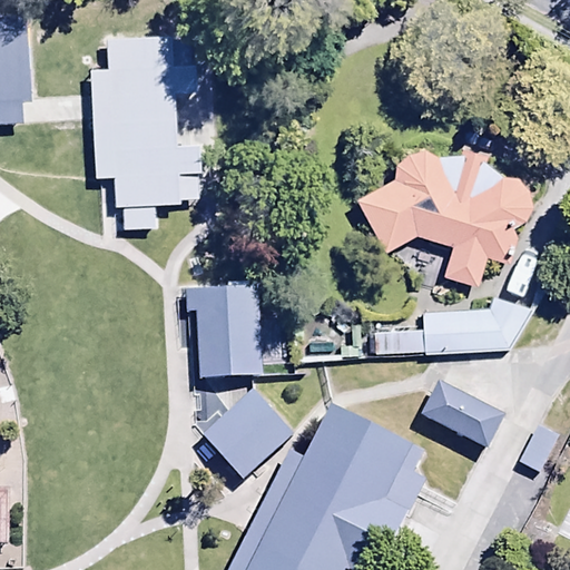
[(179,205),(170,39),(106,42),(114,208),(179,205)]
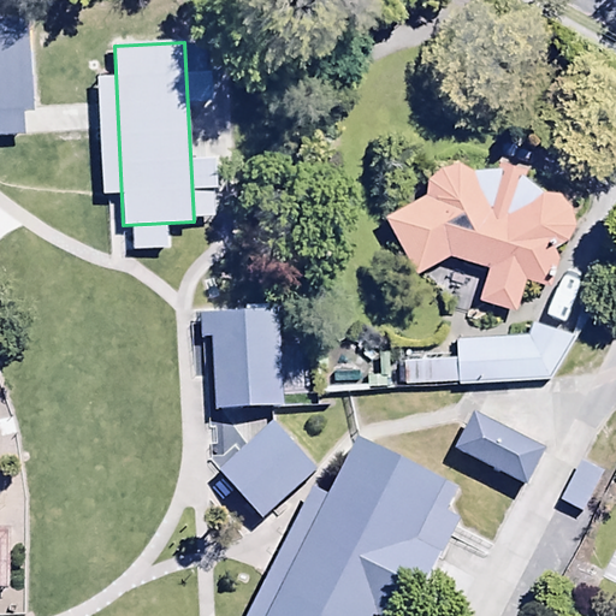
[(486,267),(475,298),(517,308),(525,280),(544,288),(558,258),(551,247),(564,238),(573,224),(569,207),(557,194),(539,191),(520,176),(522,167),(502,161),(499,169),(469,170),(457,161),(442,165),(427,177),(427,191),(385,217),(419,274),(449,255),(486,267)]
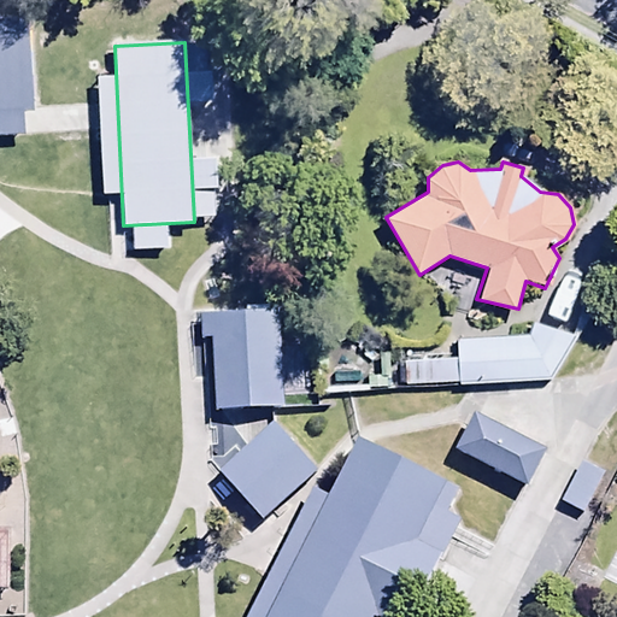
[(272,305),(203,311),(210,416),(280,410),(272,305)]
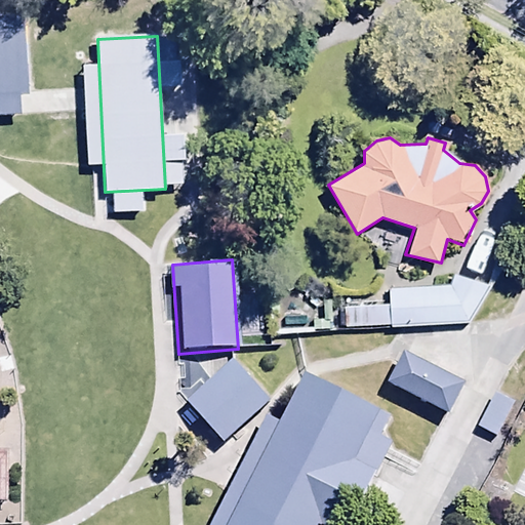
[(387,289),(388,305),(341,306),(342,327),(470,324),(489,287),(451,274),(445,287),(387,289)]
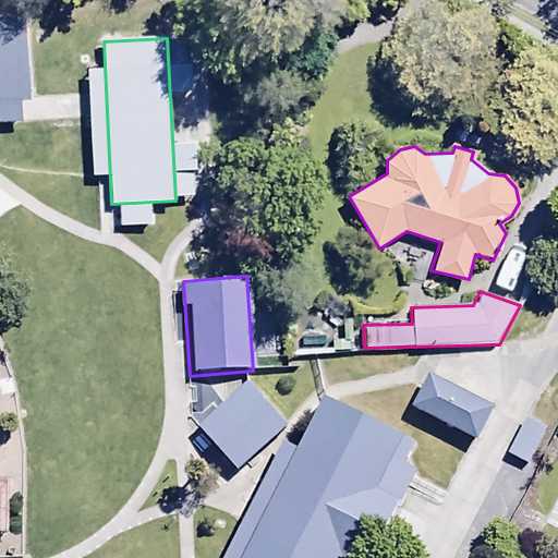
[(413,415),(471,443),(488,407),(429,379),(413,415)]
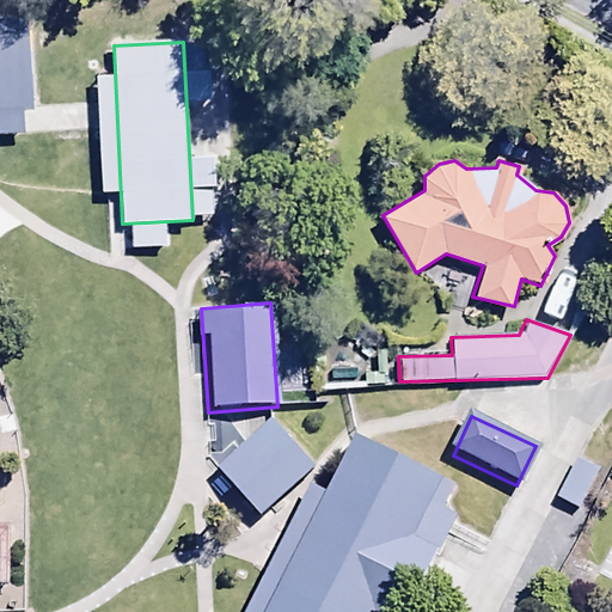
[(317,478),(274,423),(219,465),(262,520),(317,478)]
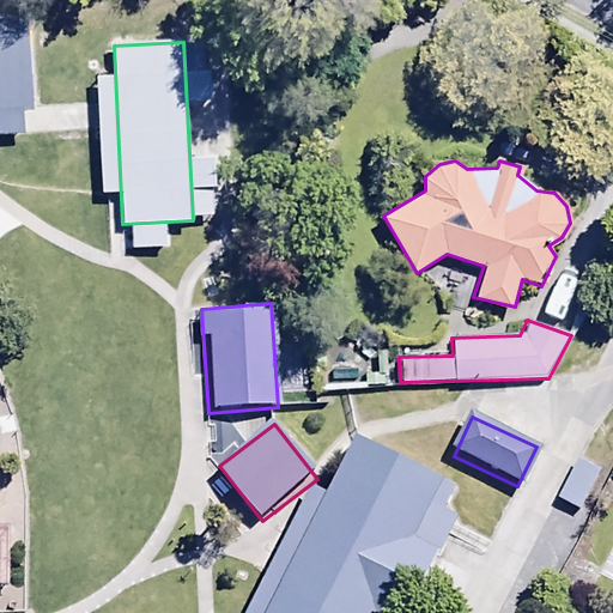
[(262,612),(378,612),(383,605),(398,612),(410,612),(436,569),(414,557),(451,492),(359,441),(262,612)]
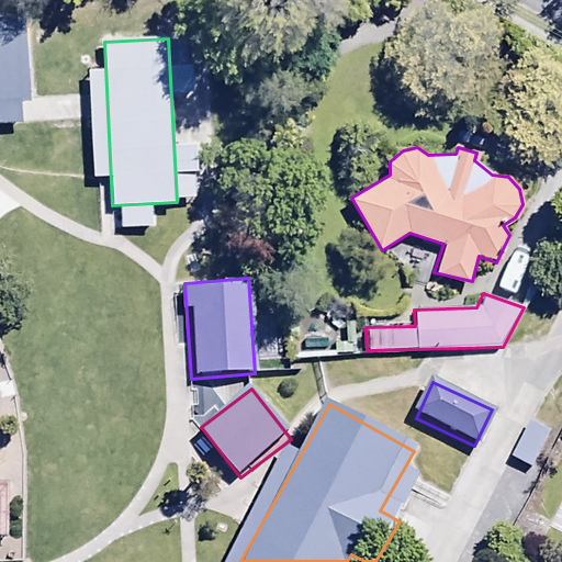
[(528,420),(509,457),(531,469),(550,431),(528,420)]
